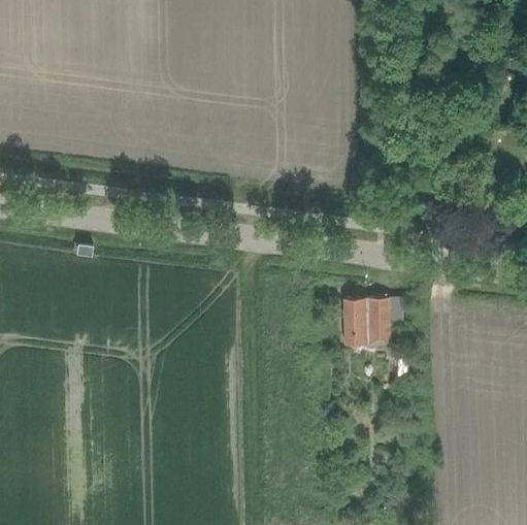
[(92,256),(94,247),(79,244),(78,254),(92,256)]
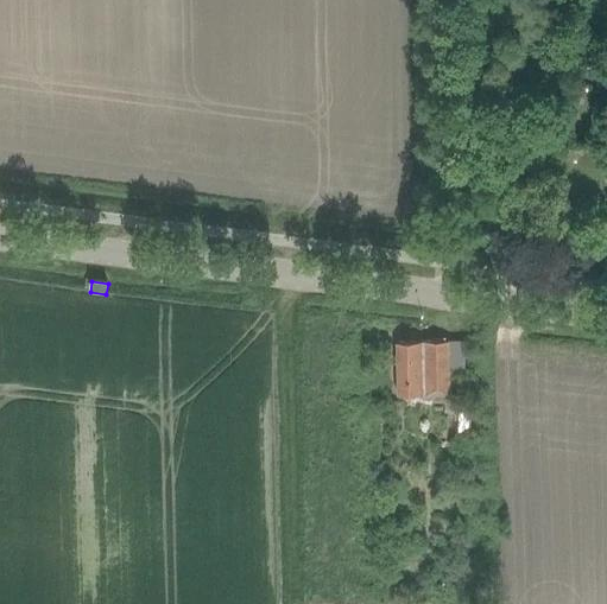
[(456,342),(457,368),(468,368),(467,342),(456,342)]
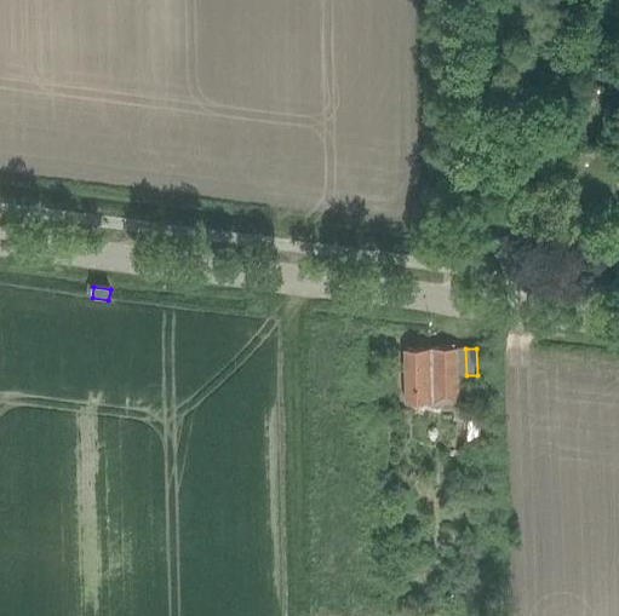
[(459,404),(459,381),(458,350),(405,352),(406,406),(459,404)]
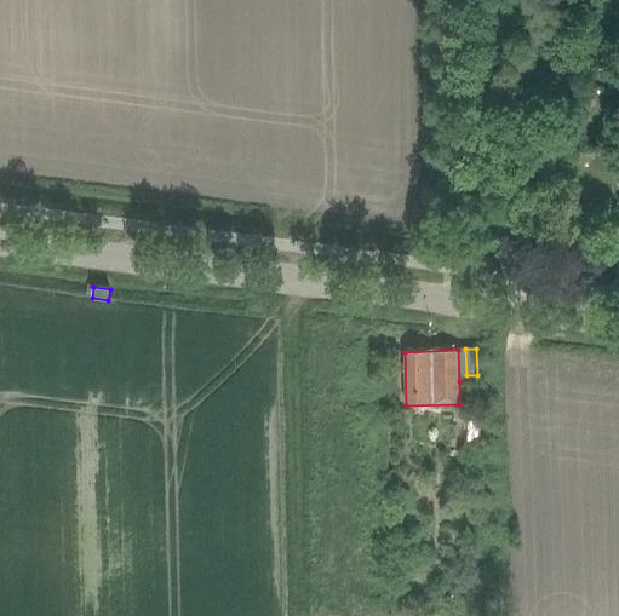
[(466,592),(450,594),(451,605),(468,603),(466,592)]
